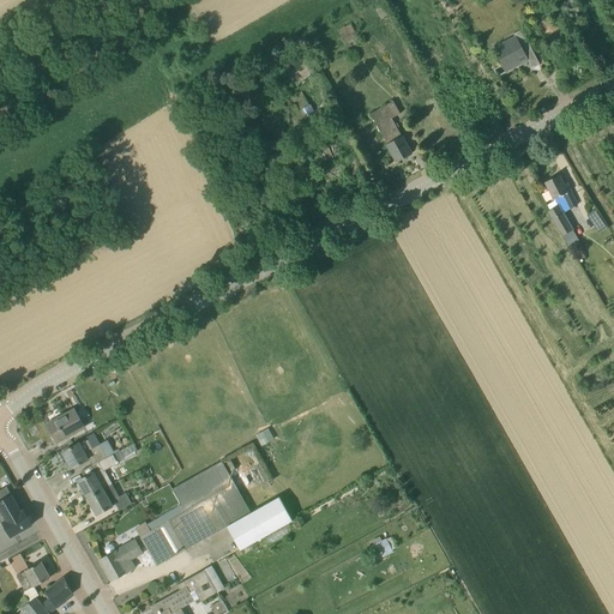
[(381,6),(375,10),(381,19),(387,16),(381,6)]
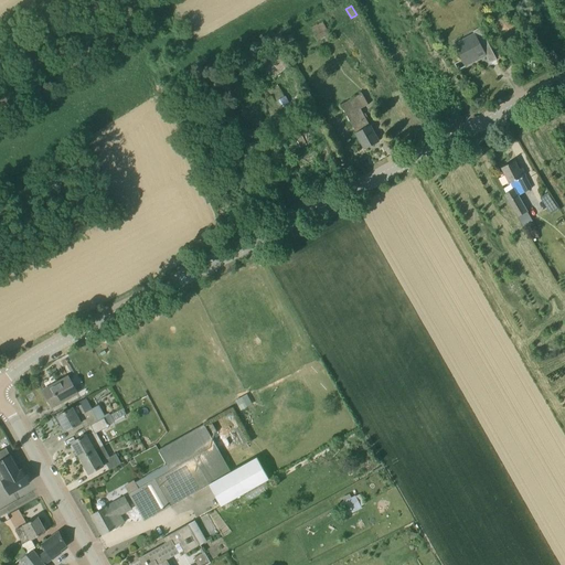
[(311,28),(318,41),(329,35),(322,22),(311,28)]
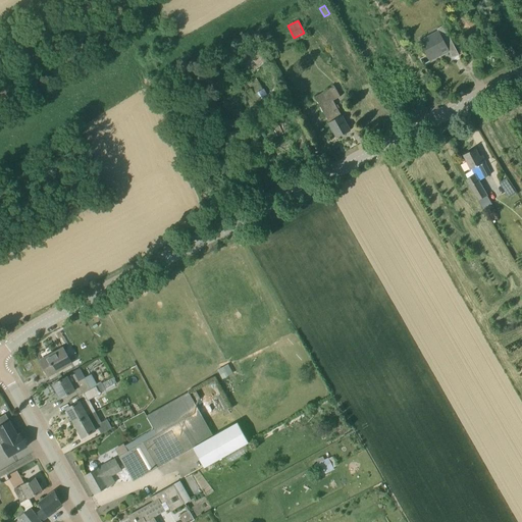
[(432,39),(421,45),(426,56),(430,54),(433,60),(442,55),(441,54),(448,50),(452,59),(459,56),(444,25),(436,30),(437,31),(430,35),(432,39)]
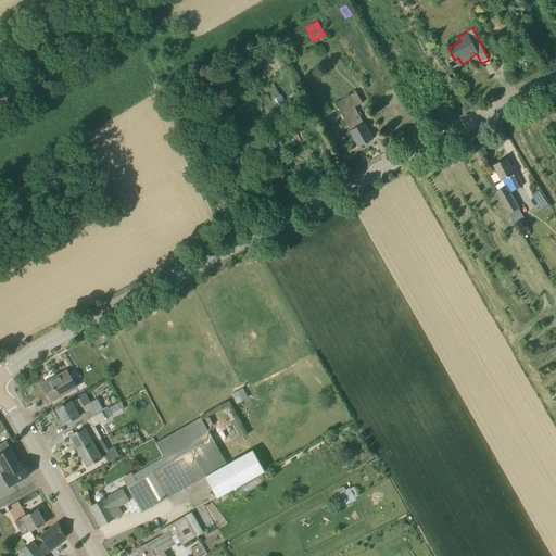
[(253,60),(269,77),(285,64),(268,47),(253,60)]
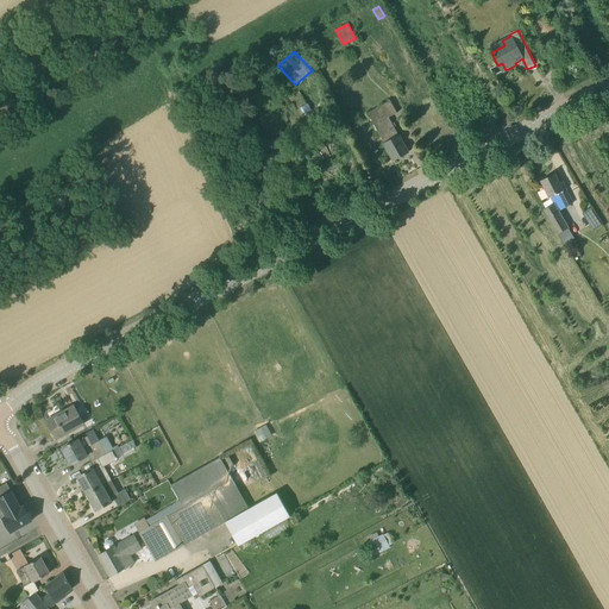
[(408,152),(389,118),(397,113),(391,100),(382,105),(382,106),(369,113),(394,161),(408,152)]
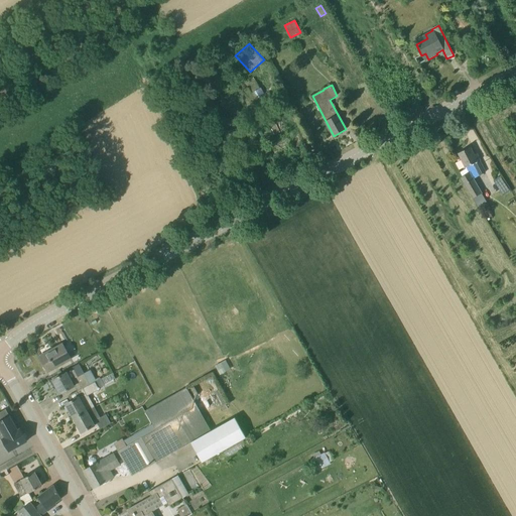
[(260,88),(245,97),(253,113),(269,104),(260,88)]
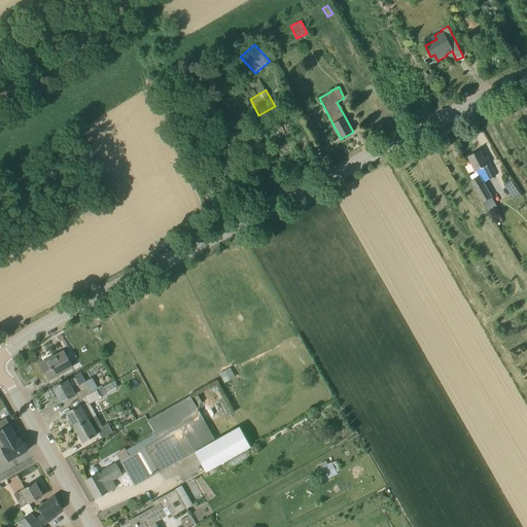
[(280,124),(267,130),(273,141),(286,135),(280,124)]
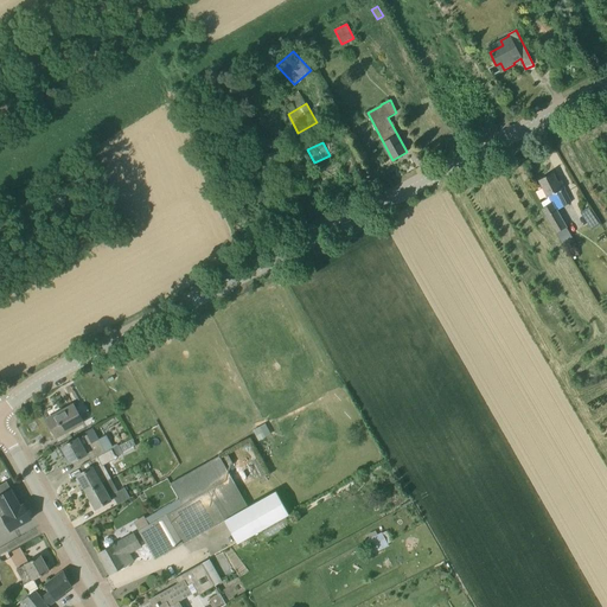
[(540,180),(548,197),(551,204),(541,208),(558,242),(569,236),(556,210),(570,203),(564,189),(561,181),(557,183),(553,173),(540,180)]
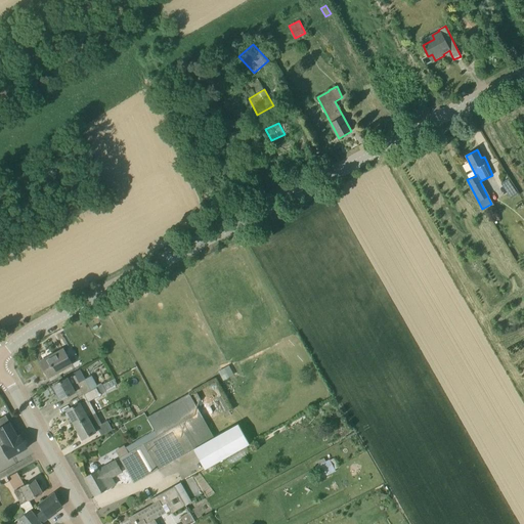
[(49,379),(73,365),(63,350),(53,356),(53,357),(42,363),(41,362),(40,362),(49,379)]
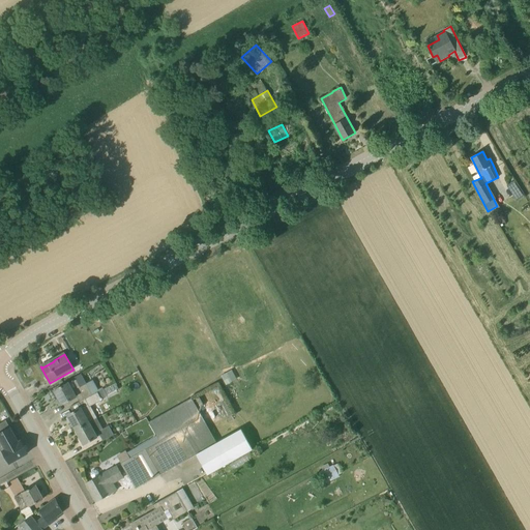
[(225,384),(236,379),(231,369),(219,375),(225,384)]
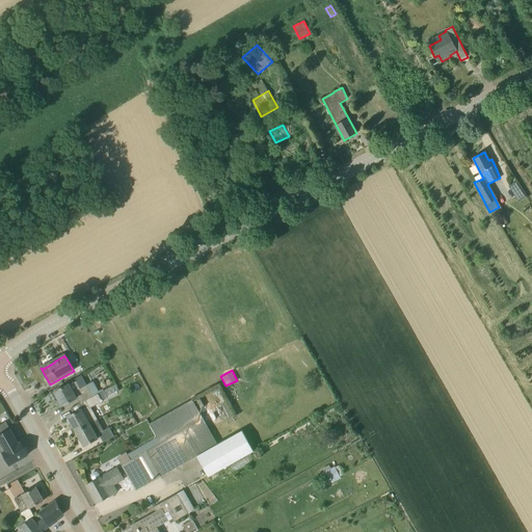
[(80,396),(83,401),(94,396),(87,384),(81,389),(76,380),(54,393),(62,406),(80,396)]
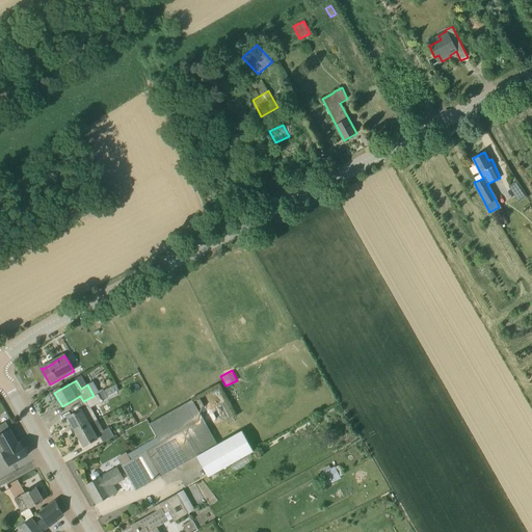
[(98,394),(94,396),(83,401),(86,407),(82,410),(82,409),(68,418),(76,432),(97,421),(90,408),(103,402),(98,394)]
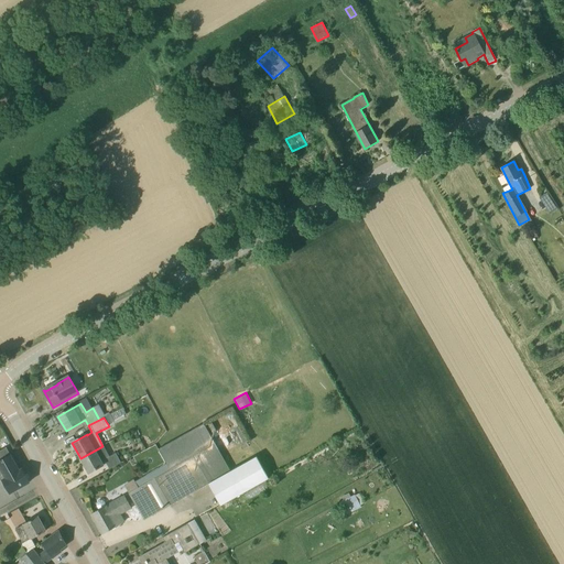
[(145,441),(154,436),(147,423),(138,427),(145,441)]
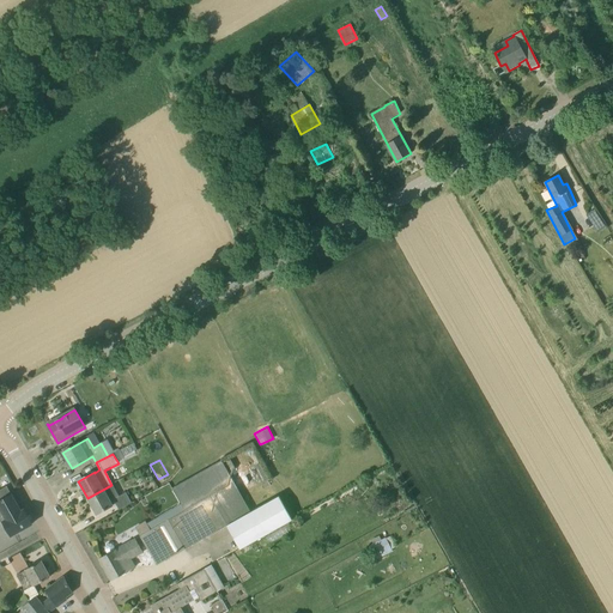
[(158,565),(226,526),(240,550),(292,521),(279,496),(252,513),(222,461),(173,489),(182,504),(147,525),(151,530),(141,535),(158,565)]
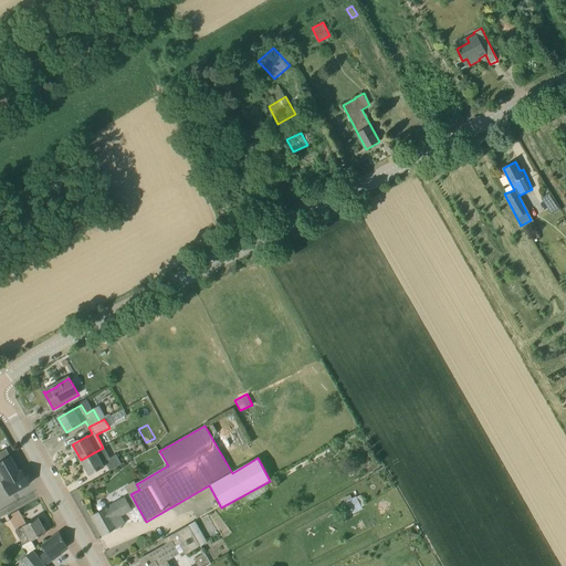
[(109,459),(103,448),(81,460),(90,475),(107,465),(111,471),(122,464),(116,456),(109,459)]
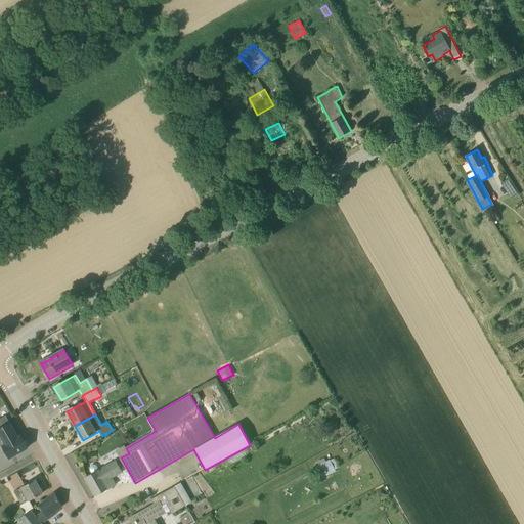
[(9,459),(16,454),(28,448),(27,448),(20,436),(17,437),(10,423),(1,428),(0,428),(0,434),(5,444),(2,446),(9,459)]
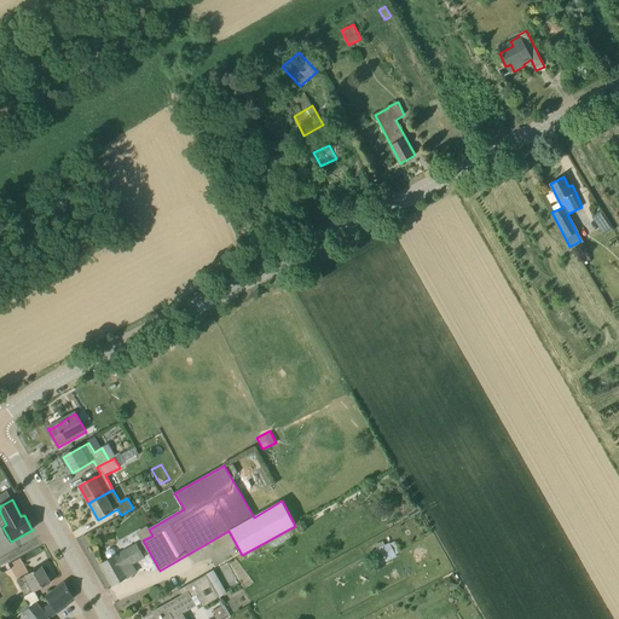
[(394,542),(372,549),(377,563),(399,556),(394,542)]
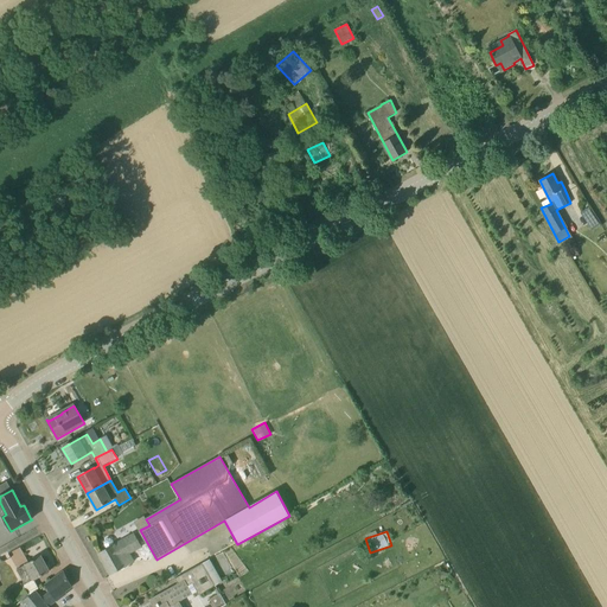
[(134,561),(129,553),(141,547),(134,534),(114,545),(112,541),(108,540),(104,542),(103,545),(106,550),(100,554),(110,574),(134,561)]
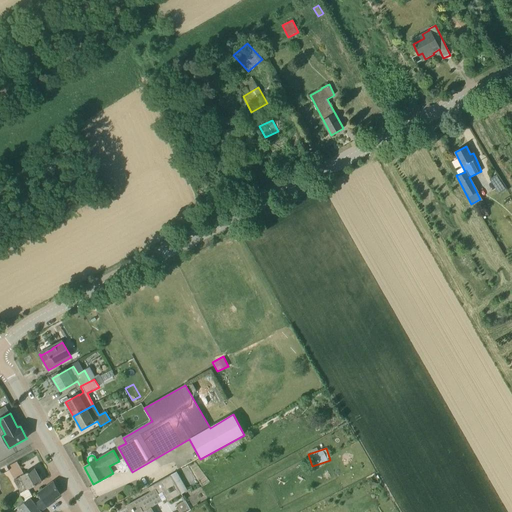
[(3,511),(11,511),(19,507),(30,499),(32,497),(28,489),(42,482),(35,469),(14,481),(21,493),(19,494),(18,493),(10,499),(12,502),(4,508),(5,509),(2,511),(3,511)]
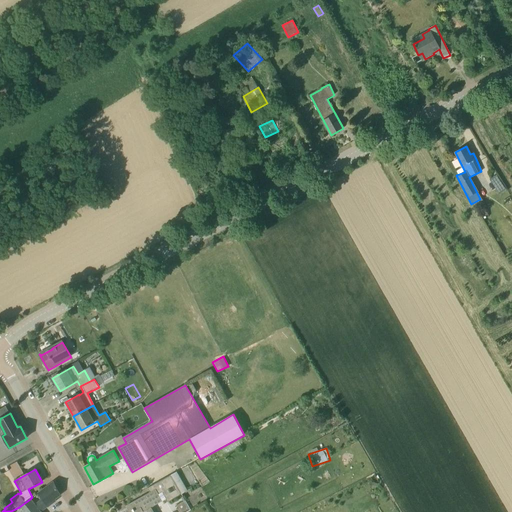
[(177,472),(157,483),(147,488),(150,492),(129,504),(132,510),(128,511),(153,511),(151,507),(162,501),(159,495),(162,494),(165,499),(166,499),(168,503),(187,493),(177,472)]
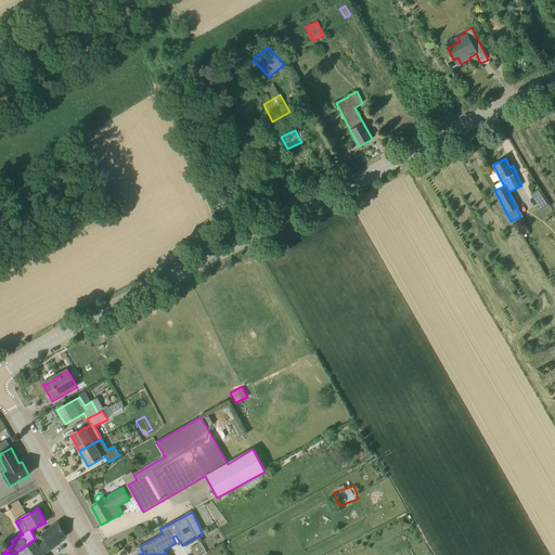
[(33,542),(33,541),(21,550),(24,554),(43,554),(52,549),(60,543),(59,540),(64,538),(63,537),(65,536),(57,523),(41,536),(46,542),(38,547),(33,542)]
